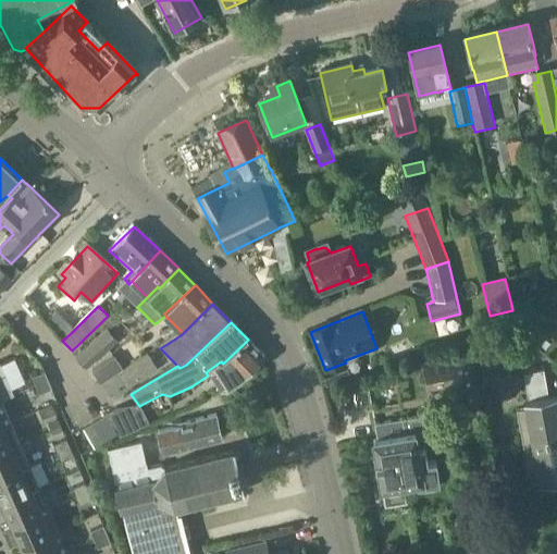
[(116,344),(108,332),(78,357),(87,369),(116,344)]
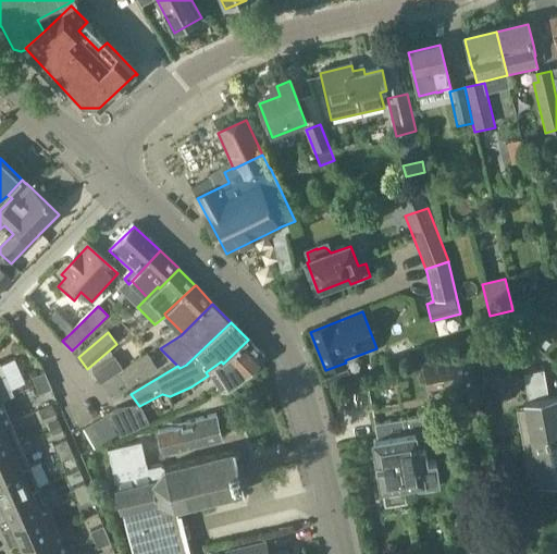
[(265,358),(248,340),(223,364),(221,361),(206,372),(208,376),(220,394),(239,382),(265,358)]
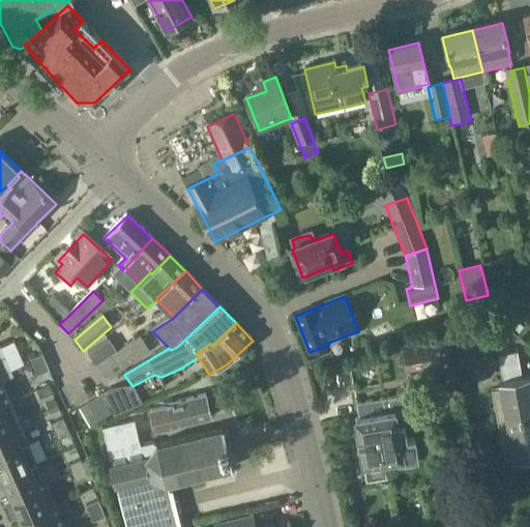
[(150,353),(141,339),(113,357),(122,372),(150,353)]
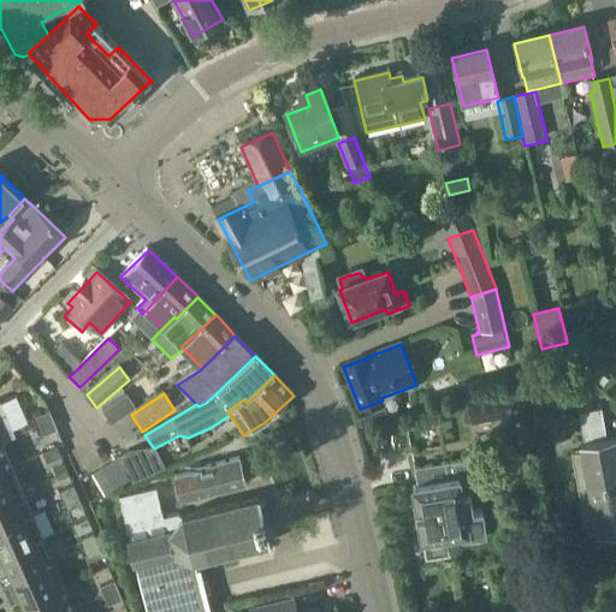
[(520,394),(487,399),(491,421),(505,419),(510,449),(529,445),(520,394)]
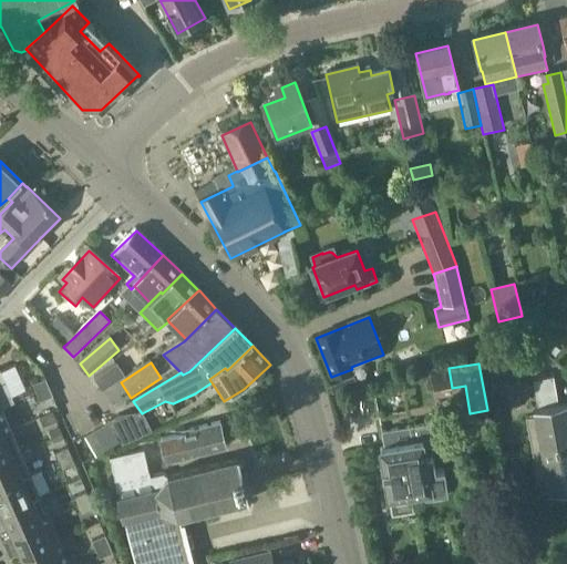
[(125,377),(117,365),(94,379),(102,391),(125,377)]
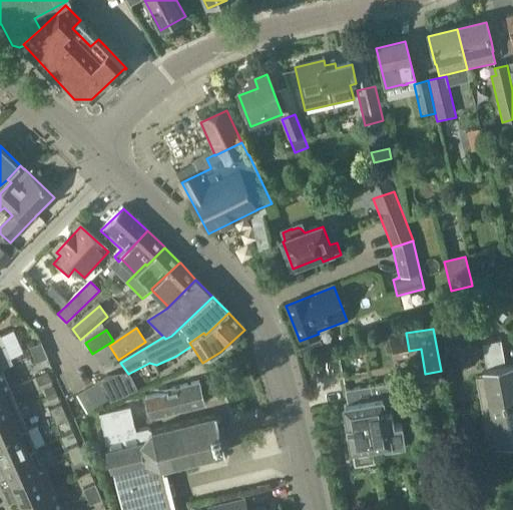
[(0,370),(1,370),(1,371),(13,366),(0,335),(0,370)]
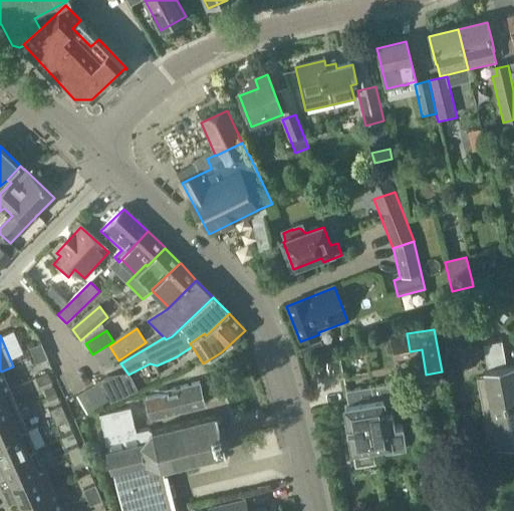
[(483,346),(488,371),(485,371),(486,379),(477,379),(483,412),(513,406),(513,369),(513,366),(507,367),(502,342),(483,346)]
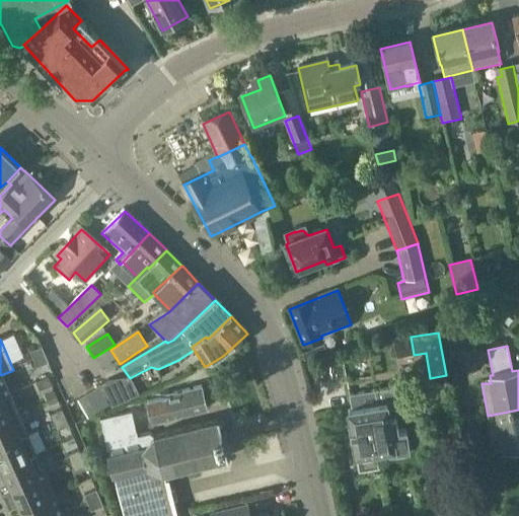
[(30,353),(33,360),(46,355),(43,348),(30,353)]
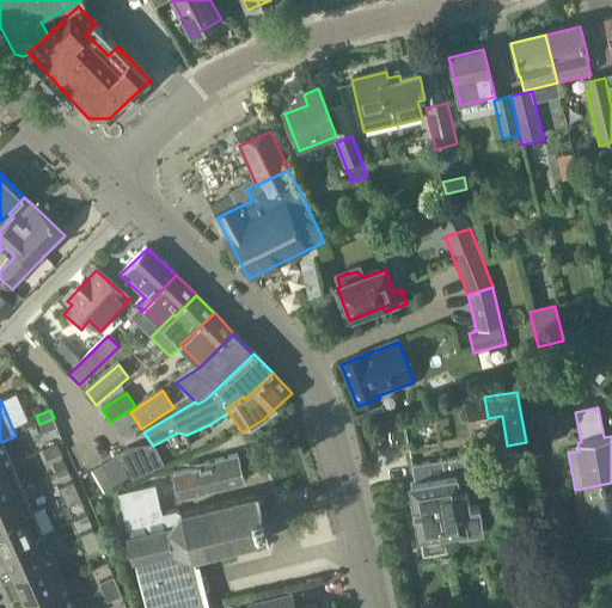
[(57,429),(54,418),(40,424),(44,435),(57,429)]
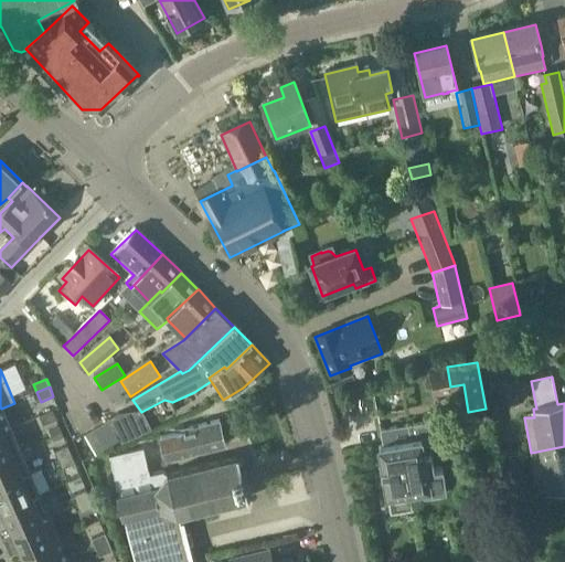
[(0,434),(11,431),(1,409),(1,407),(0,407),(0,434)]
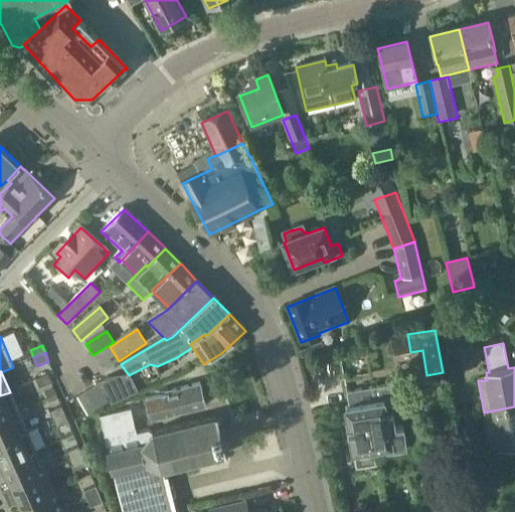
[(36,380),(40,388),(51,383),(48,375),(36,380)]
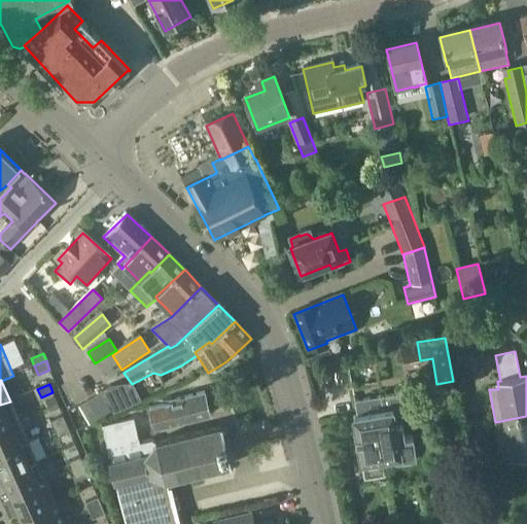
[(155,429),(182,422),(182,423),(211,416),(206,393),(177,399),(177,403),(151,409),(155,429)]
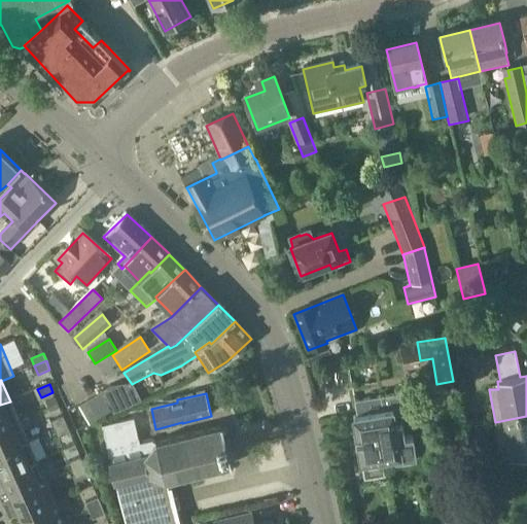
[(88,404),(97,419),(97,420),(111,412),(101,394),(88,404)]
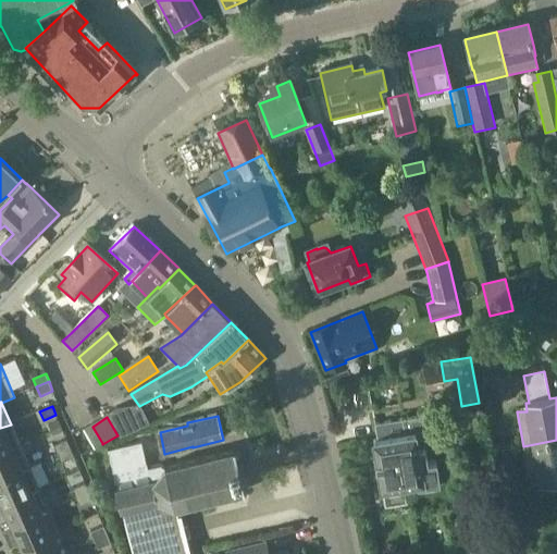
[(406,436),(397,438),(404,487),(418,484),(419,489),(422,488),(426,493),(436,492),(438,484),(441,484),(436,464),(428,465),(425,452),(438,450),(435,431),(431,431),(429,417),(403,421),(406,436)]
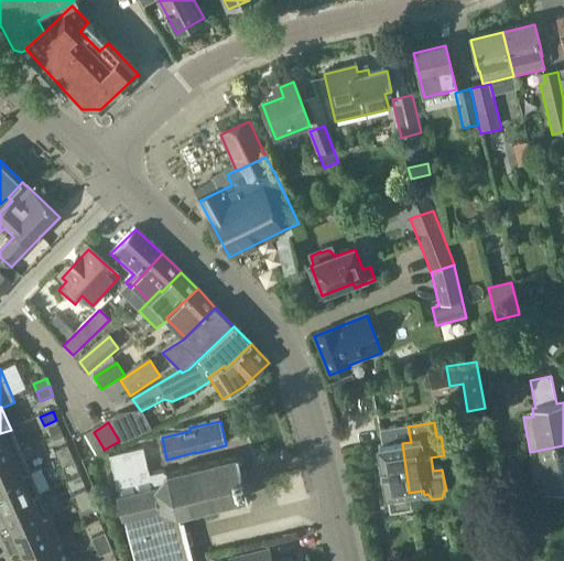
[(382,446),(379,448),(387,495),(387,497),(389,496),(391,513),(411,509),(409,493),(402,443),(411,442),(408,427),(382,431),(380,431),(382,446)]
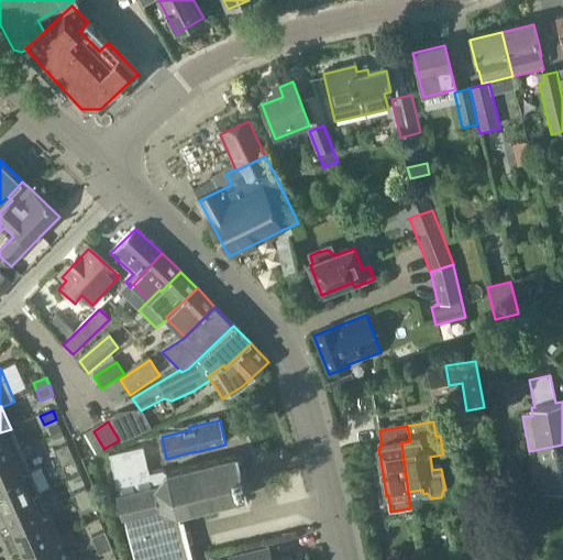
[(0,459),(20,450),(11,429),(0,432),(0,459)]
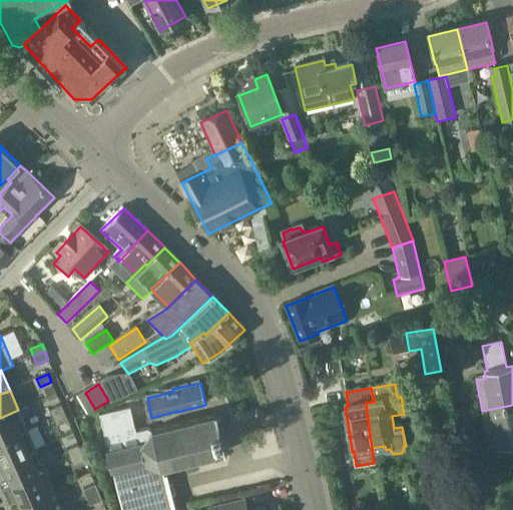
[(85,393),(77,398),(85,412),(94,408),(85,393)]
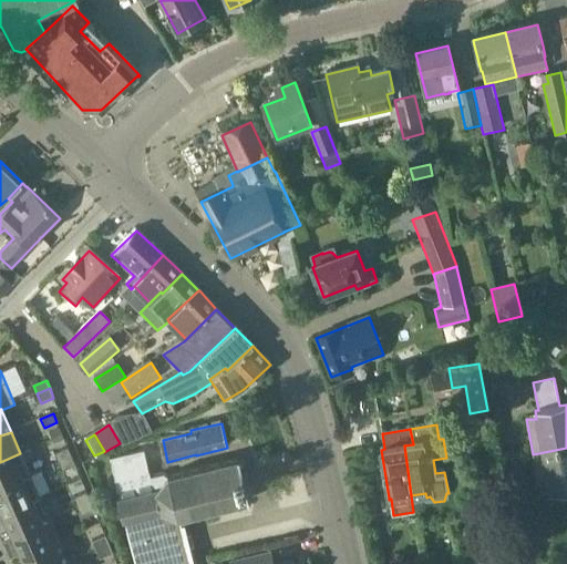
[(549,486),(550,495),(566,491),(566,448),(533,454),(539,490),(549,486)]
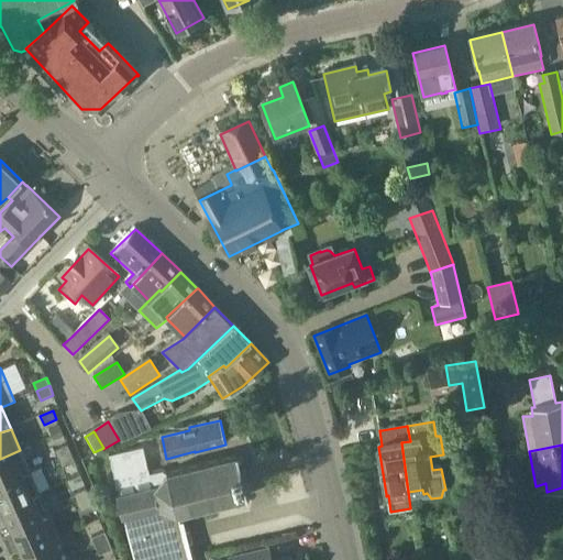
[(55,451),(58,459),(72,453),(68,446),(55,451)]
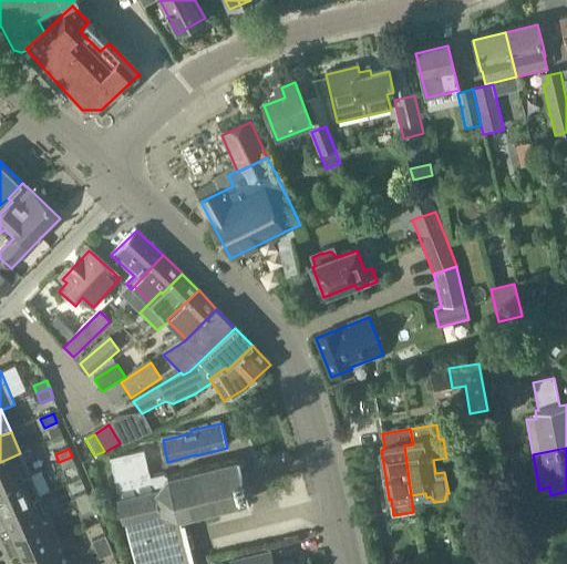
[(120,500),(124,521),(134,563),(191,563),(188,550),(195,547),(192,534),(185,536),(181,520),(249,502),(246,488),(249,486),(246,473),(243,474),(239,459),(168,477),(168,478),(168,479),(164,475),(151,479),(144,451),(110,459),(117,493),(120,492),(122,499),(120,500)]
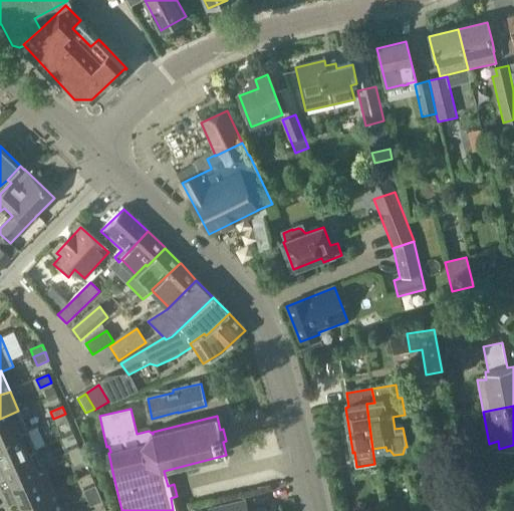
[(0,442),(27,431),(18,411),(0,419),(0,442)]
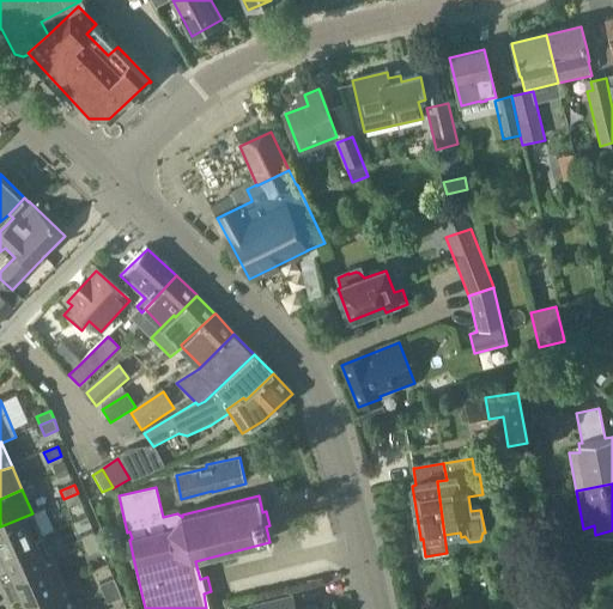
[(82,504),(78,493),(64,499),(67,510),(82,504)]
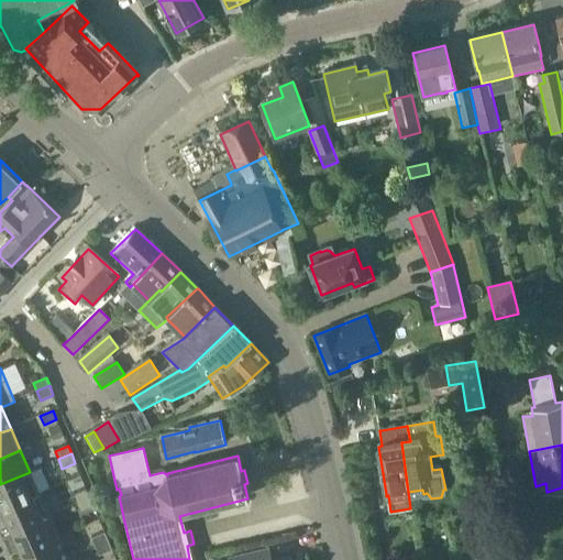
[(40,493),(30,472),(0,484),(0,504),(2,509),(40,493)]
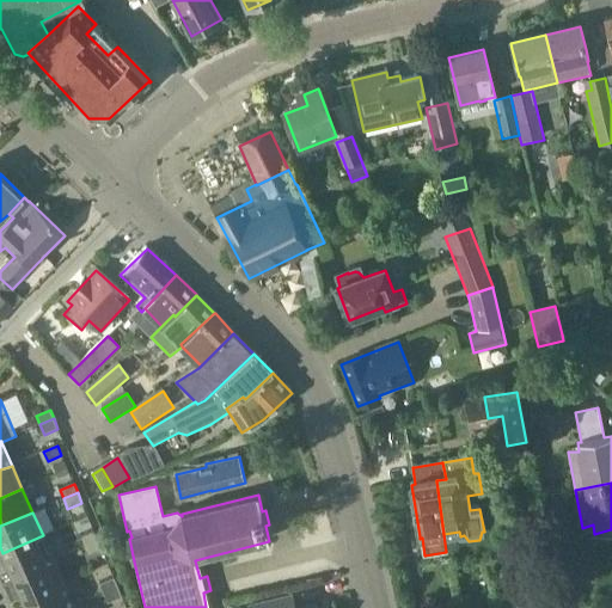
[(80,538),(84,546),(98,540),(93,532),(80,538)]
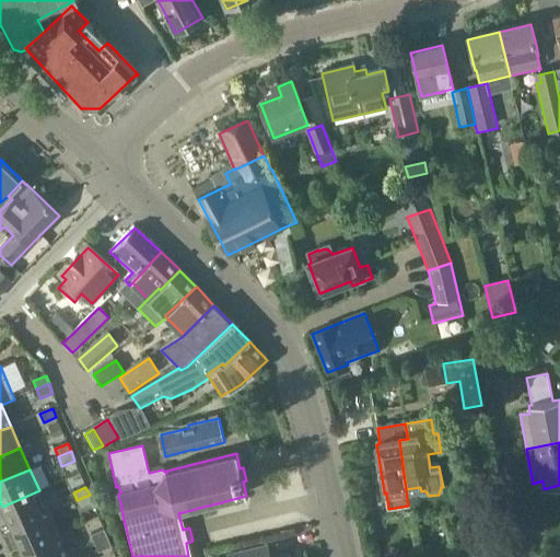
[(48,512),(39,490),(2,507),(12,529),(48,512)]
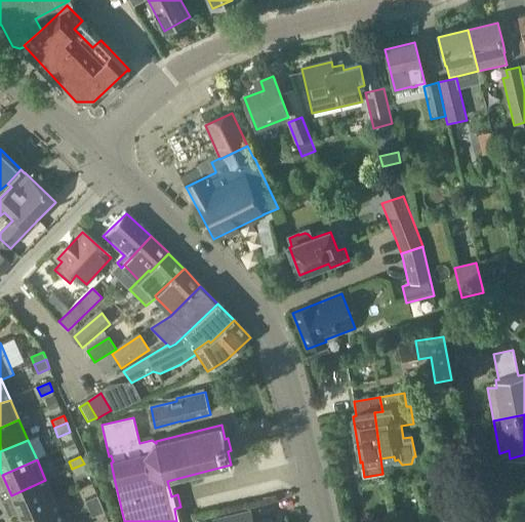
[(87,472),(84,464),(72,469),(75,477),(87,472)]
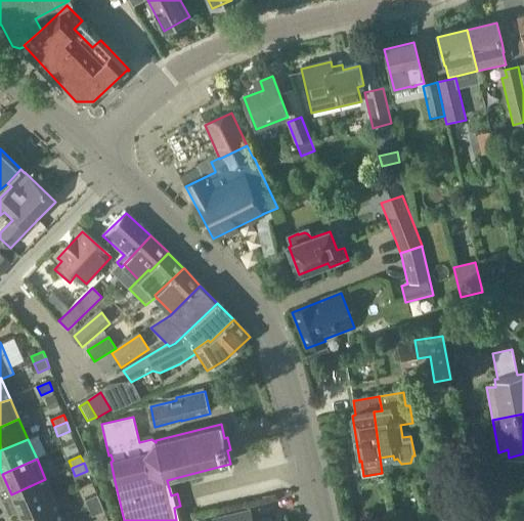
[(478,483),(487,483),(486,470),(477,470),(478,483)]
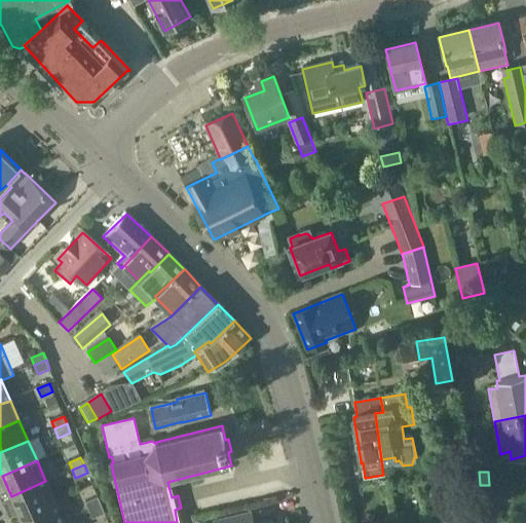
[(11,496),(20,517),(54,501),(45,481),(11,496)]
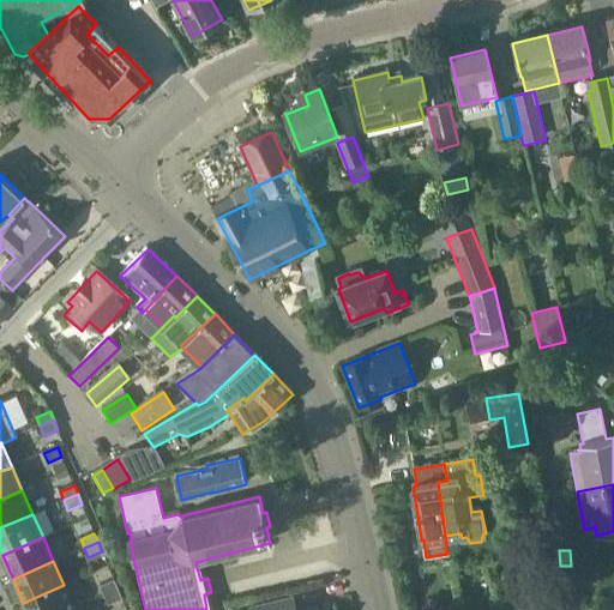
[(101,586),(104,596),(118,589),(114,580),(101,586)]
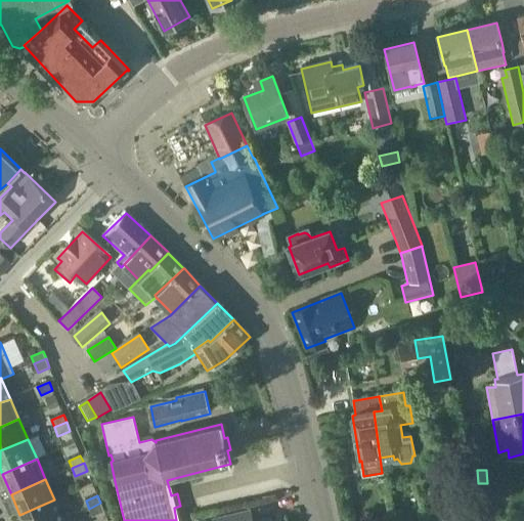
[(63,520),(54,500),(19,515),(23,520),(63,520)]
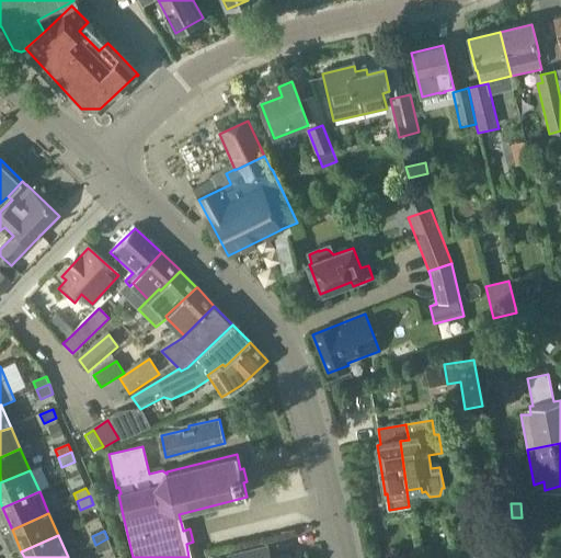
[(112,548),(107,538),(95,545),(99,554),(112,548)]
